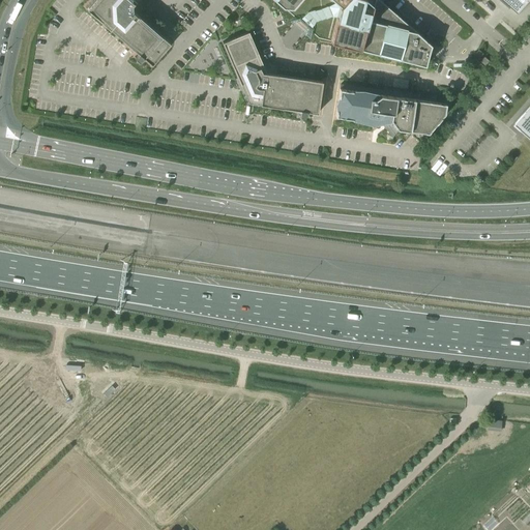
[(162,36),(137,15),(139,9),(139,3),(136,0),(91,0),(86,7),(110,28),(134,49),(139,54),(135,58),(139,61),(142,60),(144,57),(152,65),(171,43),(162,36)]
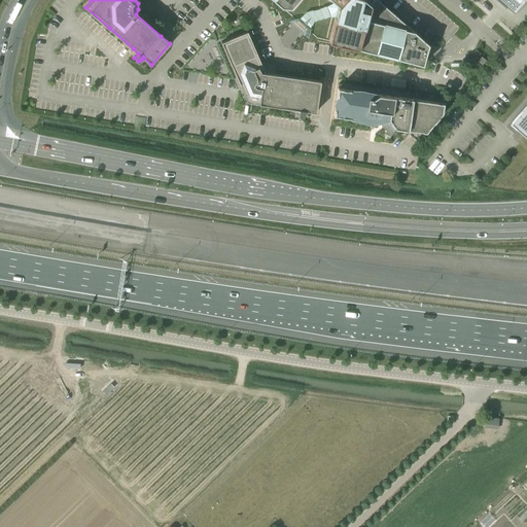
[(328,41),(423,66),(428,44),(378,0),(273,0),(282,8),(291,9),(299,0),(331,0),(335,3),(327,7),(330,16),(335,16),(328,41)]
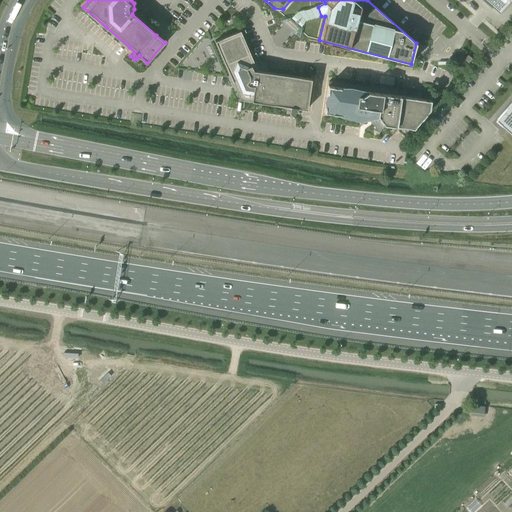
[(487,0),(494,6),(501,12),(511,0),(487,0)]
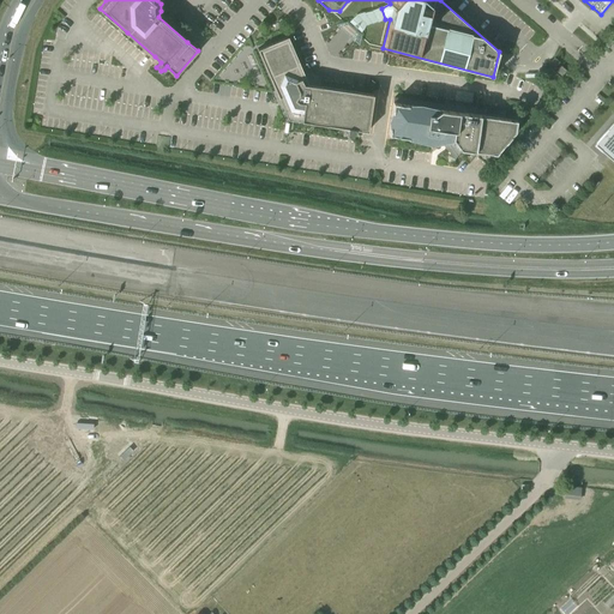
[(373,95),(317,86),(317,80),(312,76),(306,77),(288,37),(258,50),(288,120),(348,128),(348,136),(353,136),(355,133),(355,130),(368,131),(373,95)]
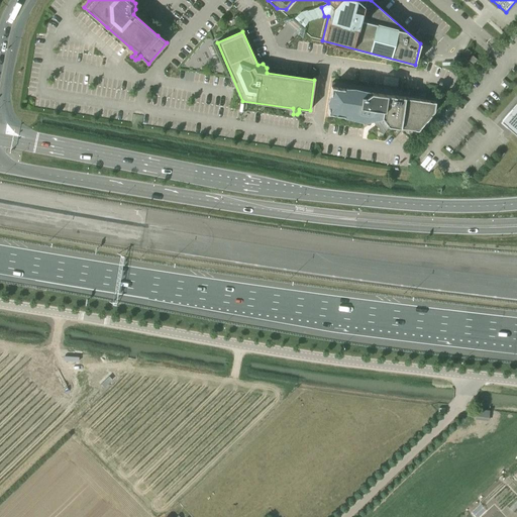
[(472,53),(468,48),(461,56),(467,60),(472,53)]
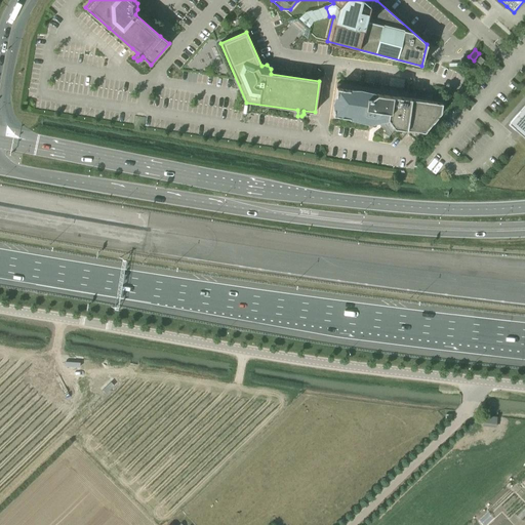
[(481,66),(485,61),(481,56),(477,62),(481,66)]
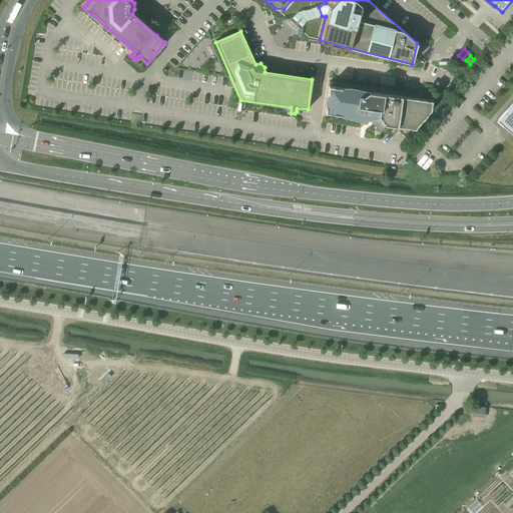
[(367,117),(369,117),(380,131),(377,135),(378,135),(386,125),(415,129),(431,110),(432,101),(386,94),(384,90),(330,82),(325,112),(360,117),(362,117),(365,117),(367,117)]
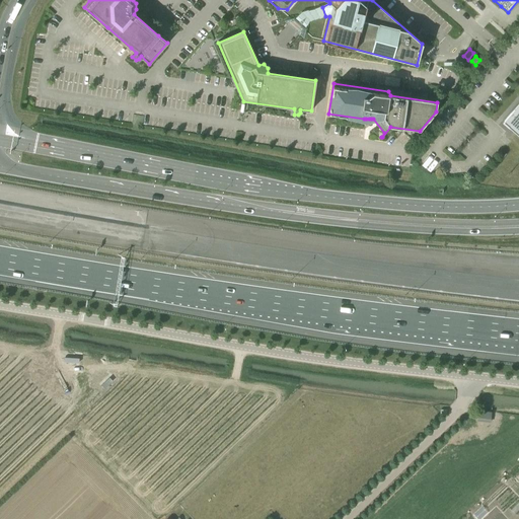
[(518,104),(505,121),(518,133),(518,104)]
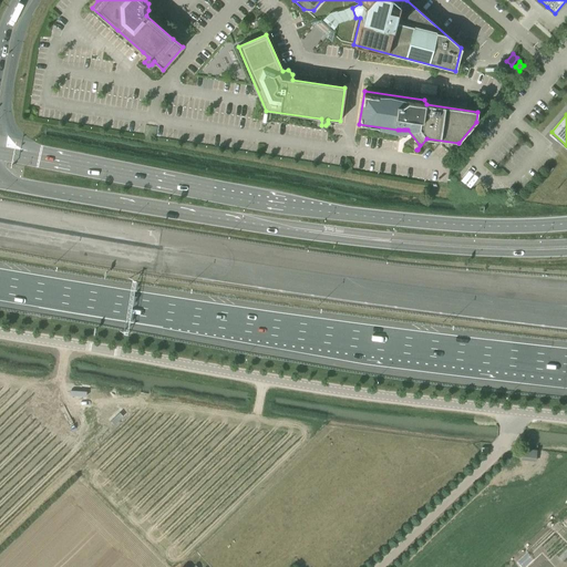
[(537,451),(524,450),(523,460),(536,461),(537,451)]
